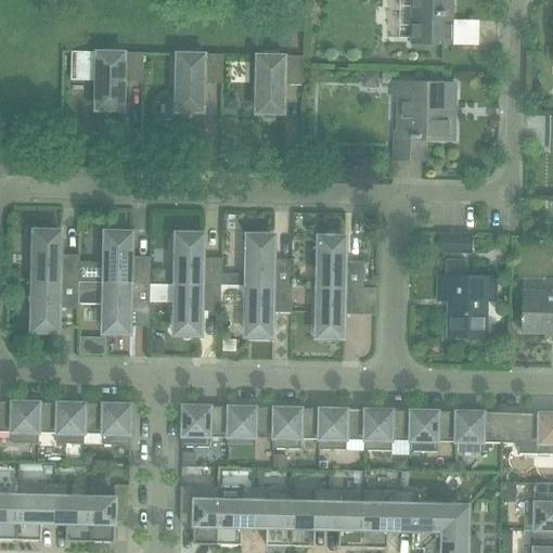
[(408,0),(408,42),(449,43),(449,0),(408,0)]
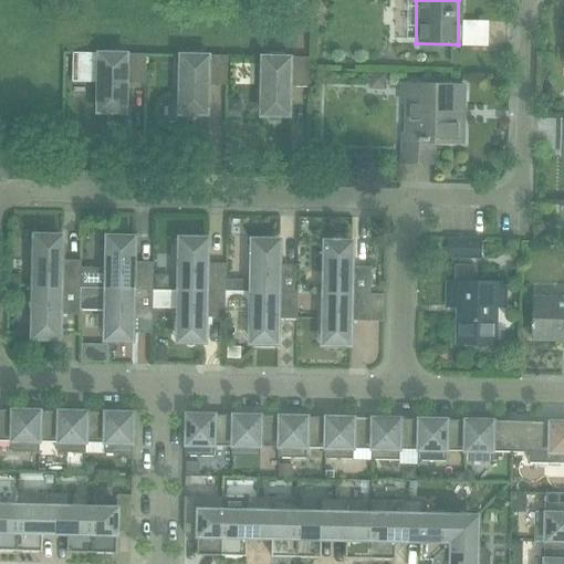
[(94,106),(123,106),(123,81),(143,81),(143,52),(118,52),(118,48),(102,47),(102,51),(95,51),(95,53),(72,53),(72,51),(70,51),(69,80),(71,80),(71,77),(95,79),(94,106)]
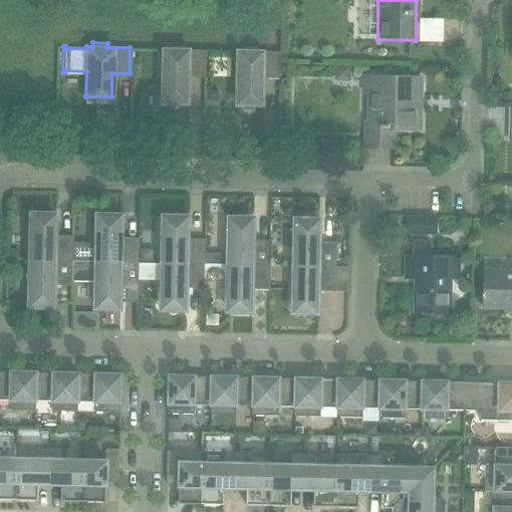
[(160,97),(186,98),(186,75),(204,75),(204,49),(182,48),(182,44),(167,44),(167,48),(161,48),(160,97)]
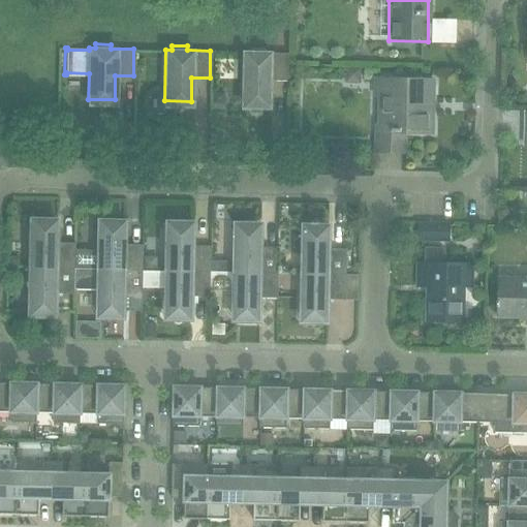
[(241,102),(268,102),(268,79),(286,79),(286,52),(262,52),(264,48),(248,47),(248,51),(242,51),(241,102)]
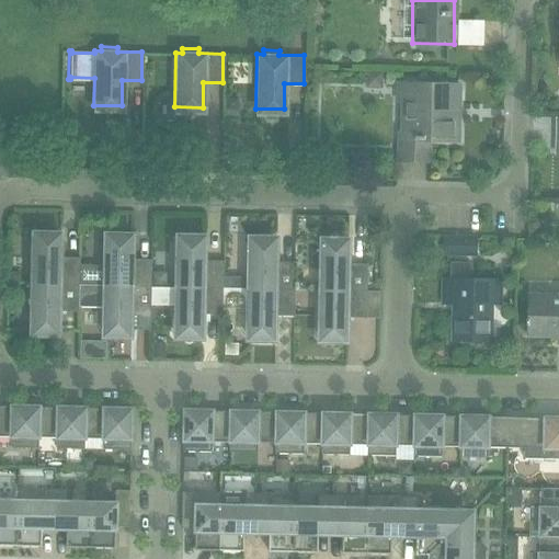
[(457,83),(396,81),(396,99),(412,100),(411,130),(397,130),(396,159),(426,160),(428,138),(456,139),(456,138),(453,138),(454,105),(456,105),(457,83)]
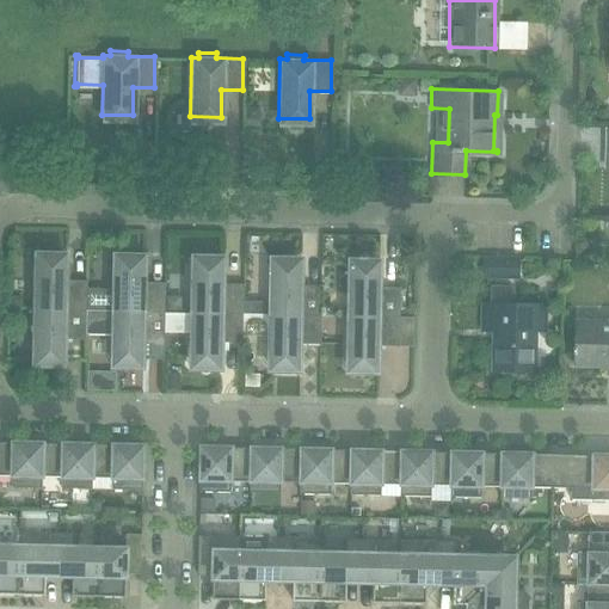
[(65,257),(34,256),(32,307),(84,308),(85,280),(63,280),(65,257)]
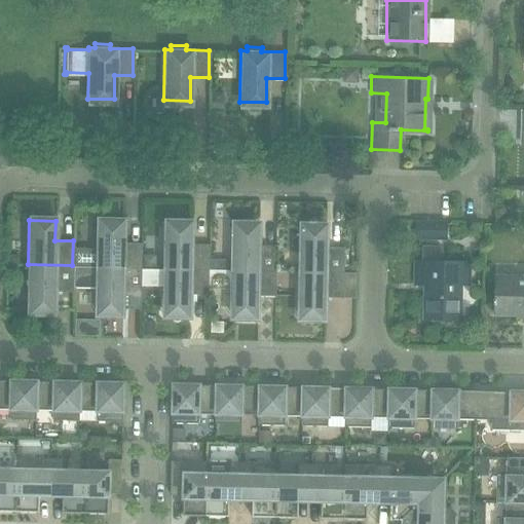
[(443,221),(414,221),(414,236),(443,236),(443,221)]
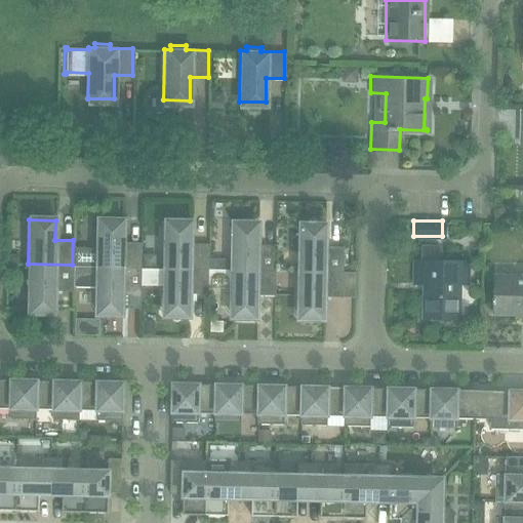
[(96,222),(95,266),(139,267),(139,241),(122,241),(122,222),(96,222)]
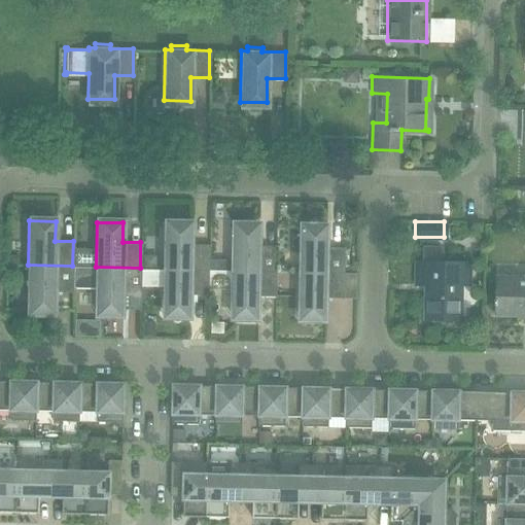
[(164,223),(163,268),(207,269),(208,244),(189,243),(190,224),(164,223)]
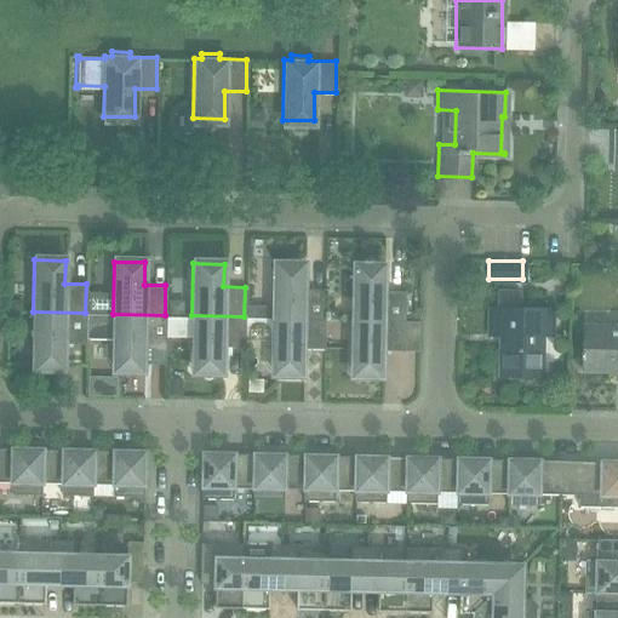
[(273,265),(272,318),(324,319),(324,289),(303,289),(303,265),(273,265)]
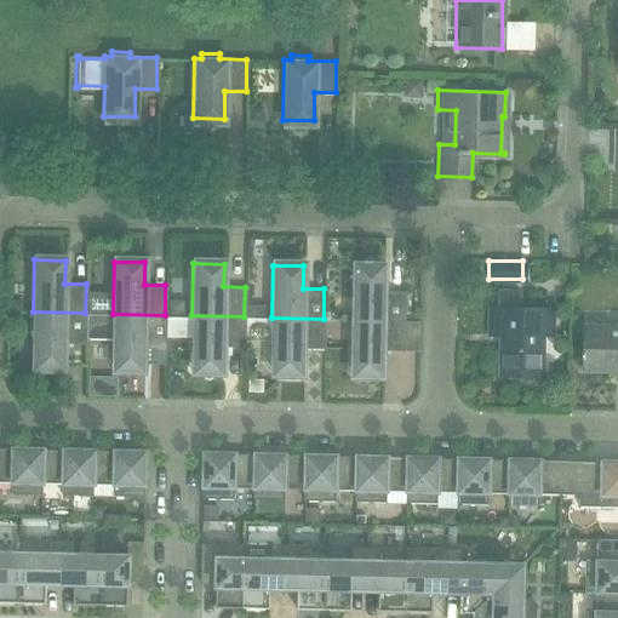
[(352,267),(350,319),(402,320),(404,290),(382,290),(383,267),(352,267)]
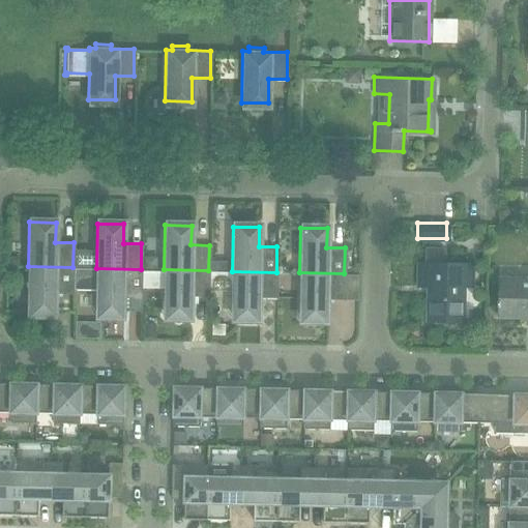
[(422,245),(422,263),(417,263),(416,284),(427,284),(426,319),(473,319),(473,318),(460,318),(461,284),(469,284),(469,264),(443,263),(443,250),(440,246),(423,246),(423,245),(422,245)]
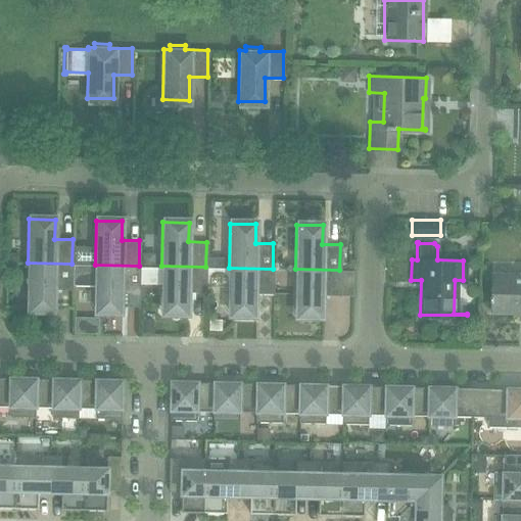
[(72,264),(28,263),(27,306),(53,308),(53,288),(72,289),(72,264)]
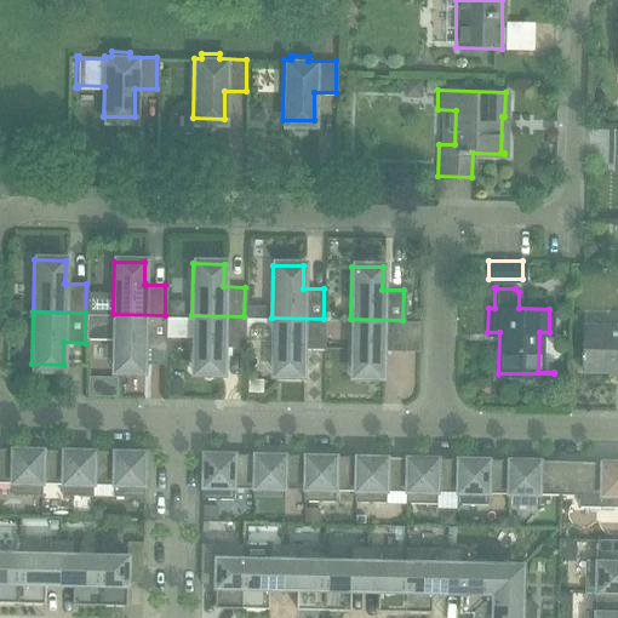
[(165,315),(113,314),(112,366),(142,366),(143,344),(164,344),(165,315)]
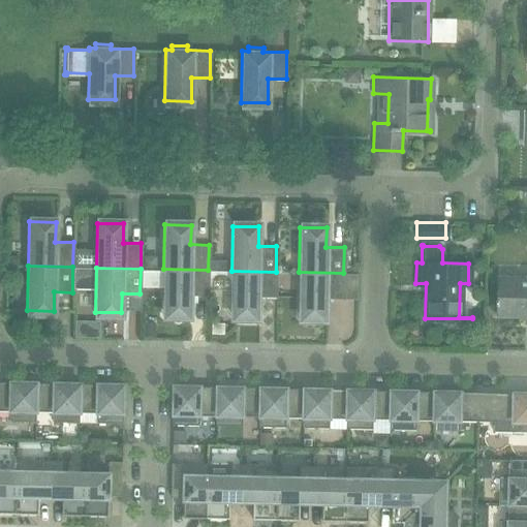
[(208,270),(163,269),(162,313),(189,314),(189,295),(208,296),(208,270)]
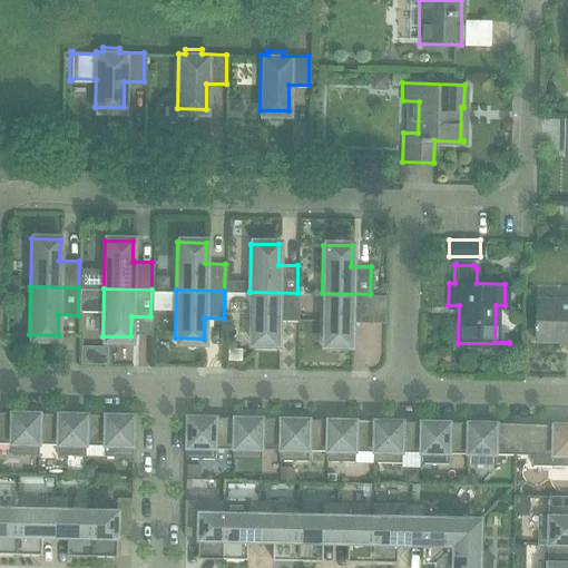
[(297,293),(250,292),(248,340),(276,340),(277,320),(296,320),(297,293)]
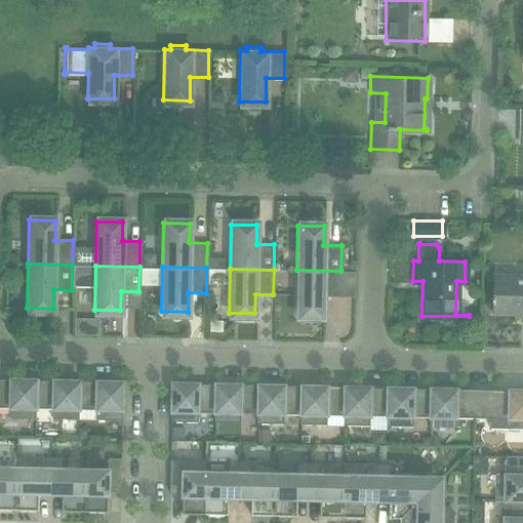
[(340,271),(296,270),(295,314),(322,315),(322,295),(353,295),(353,271),(340,271)]
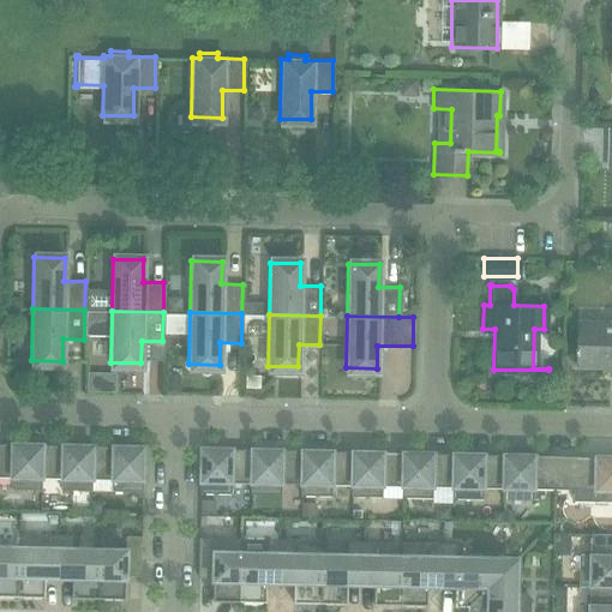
[(611,324),(576,323),(575,364),(611,364),(611,324)]
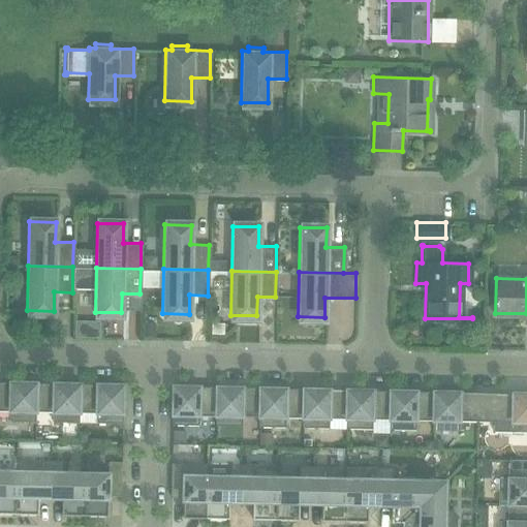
[(79,328),(80,312),(54,310),(53,327),(79,328)]
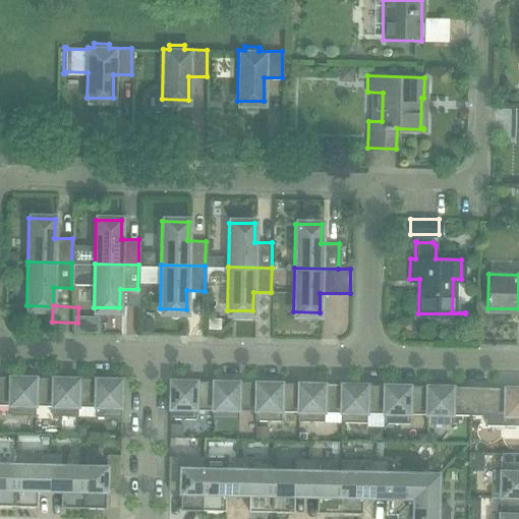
[(0,403),(7,404),(7,414),(34,414),(34,404),(33,404),(34,377),(8,376),(8,379),(0,379),(0,403)]
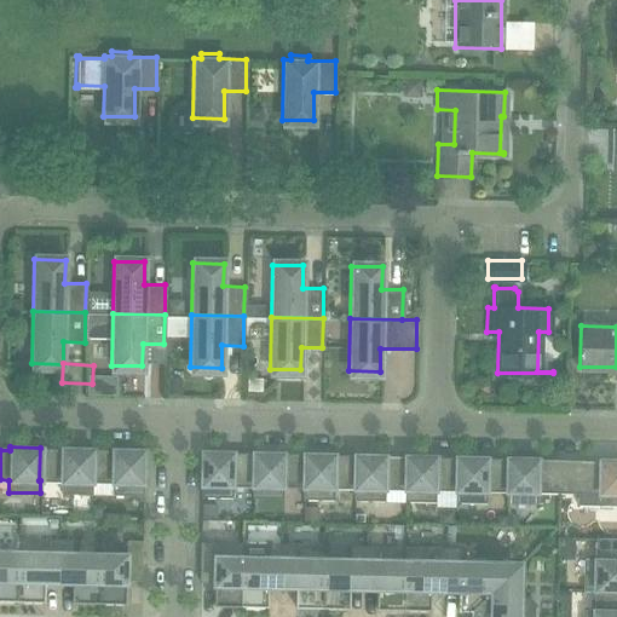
[(50,448),(40,448),(39,480),(40,480),(59,482),(59,492),(91,494),(91,482),(90,482),(91,448),(61,448),(61,451),(50,451),(50,448)]
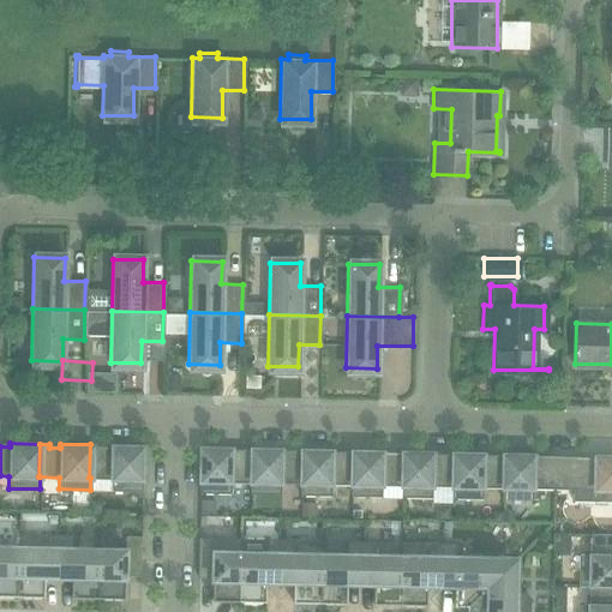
[(100,445),(90,444),(89,478),(90,478),(109,479),(109,490),(141,491),(142,448),(143,448),(143,445),(111,445),(111,449),(100,449),(100,445)]
